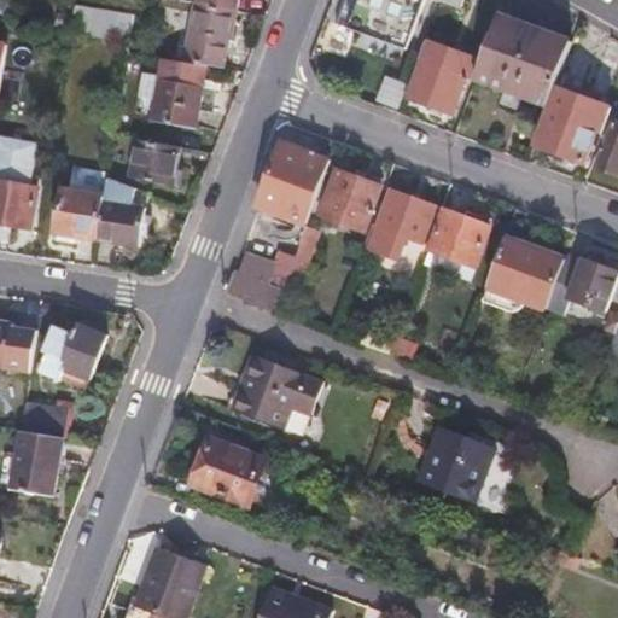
[(343,0),(337,17),(349,21),(348,23),(408,47),(426,0),(343,0)]
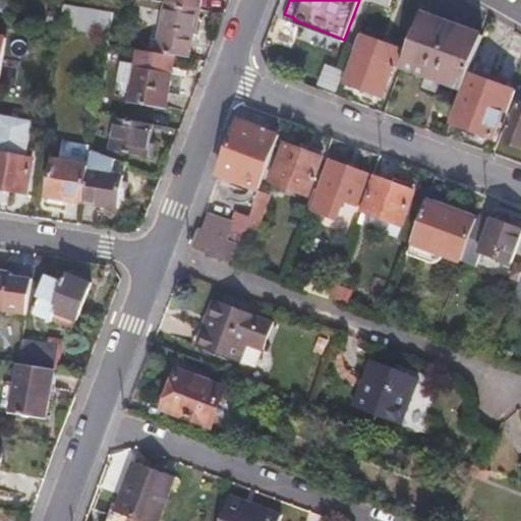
[(170,3),(164,2),(157,50),(187,55),(191,34),(195,35),(199,8),(170,3)]
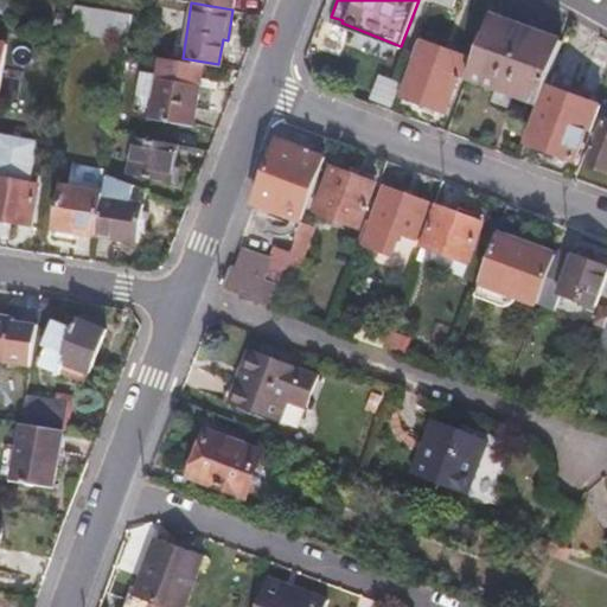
[(126,42),(131,16),(72,5),(68,31),(126,42)]
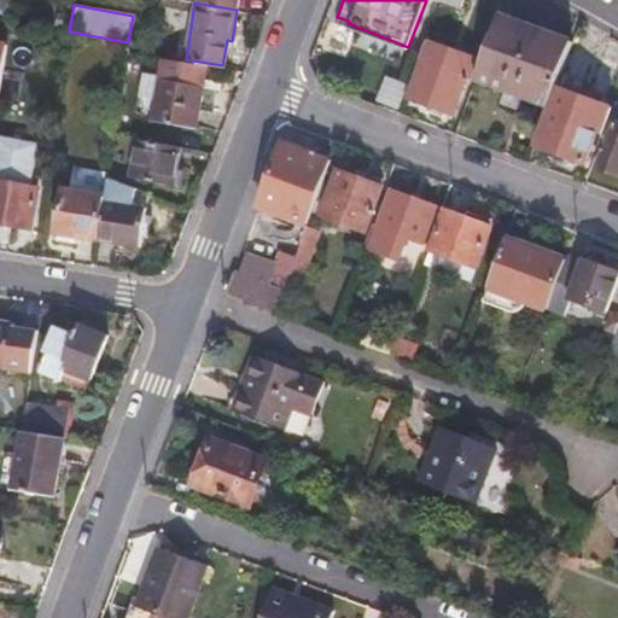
[(572,41),(499,12),(481,59),(474,75),(547,104),(555,83),(572,41)]
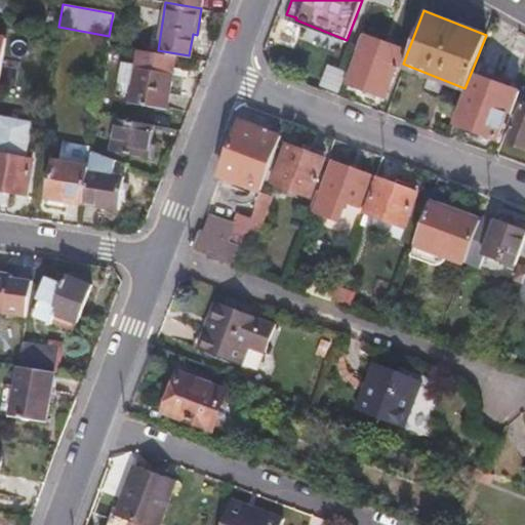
[(408,50),(360,31),(355,45),(359,46),(346,80),(381,93),(394,61),(403,64),(408,50)]
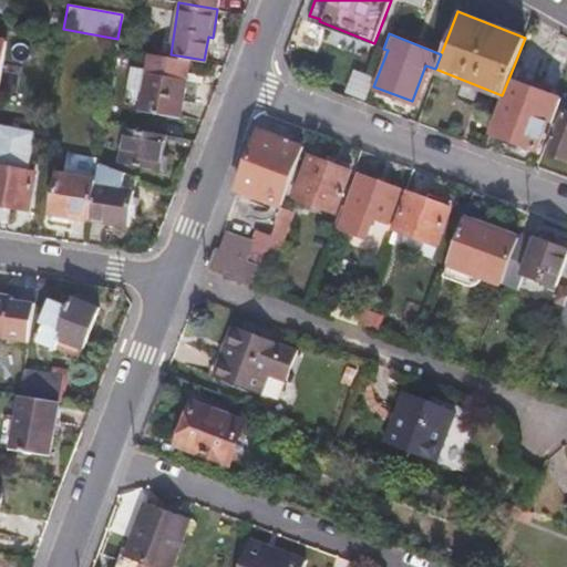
[(187,58),(148,51),(137,110),(177,117),(187,58)]
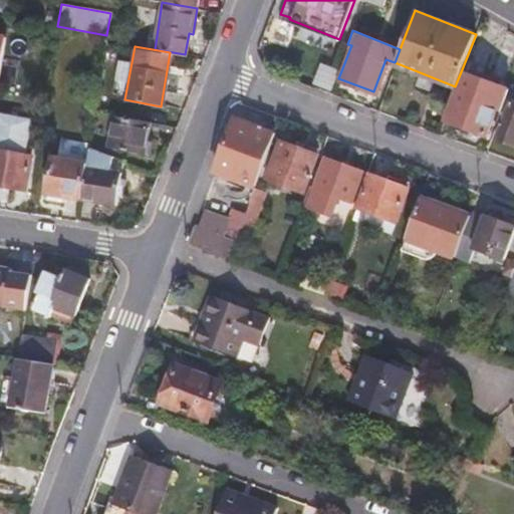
[(510,87),(462,69),(455,86),(444,115),(488,133),(497,108),(501,110),(510,87)]
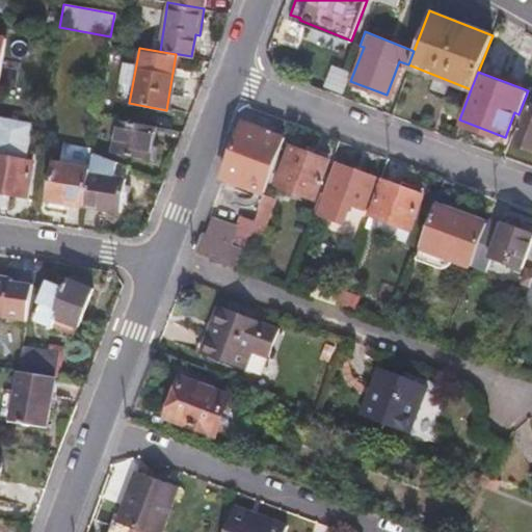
[(531,88),(529,87),(528,90),(519,114),(513,128),(517,130),(513,140),(531,148),(531,88)]
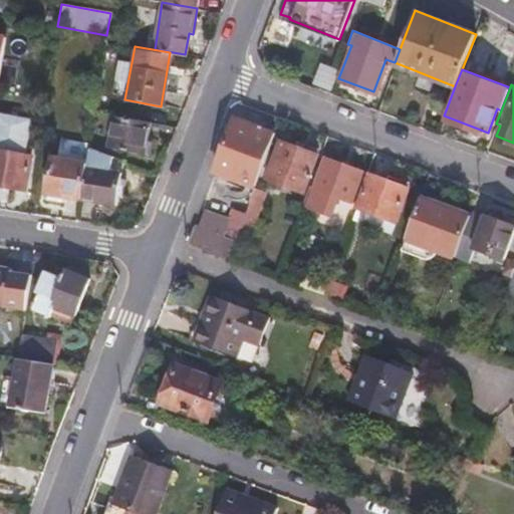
[(143,154),(149,122),(113,115),(108,148),(143,154)]
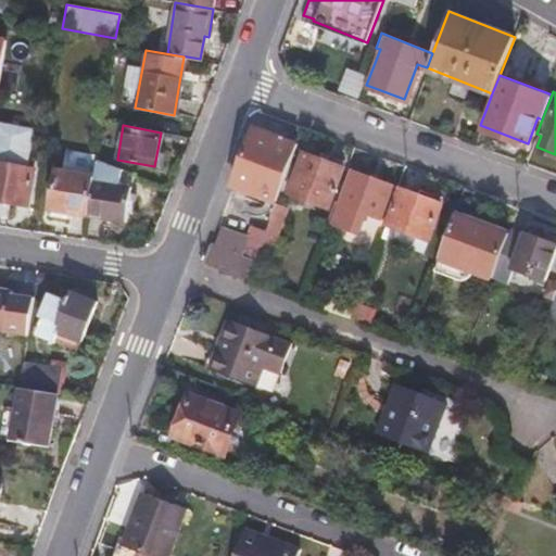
[(295,142),(252,125),(228,188),(237,191),(238,187),(274,201),(295,142)]
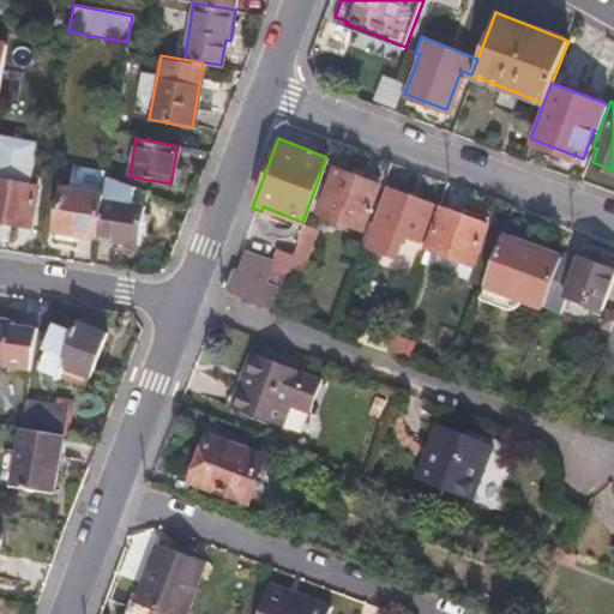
[(351,173),(333,167),(317,210),(360,227),(377,182),(374,181),(377,173),(355,164),(351,173)]
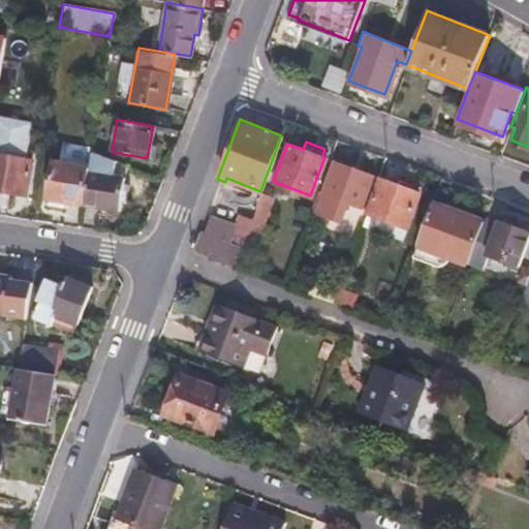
[(30,156),(0,151),(0,188),(23,192),(30,156)]
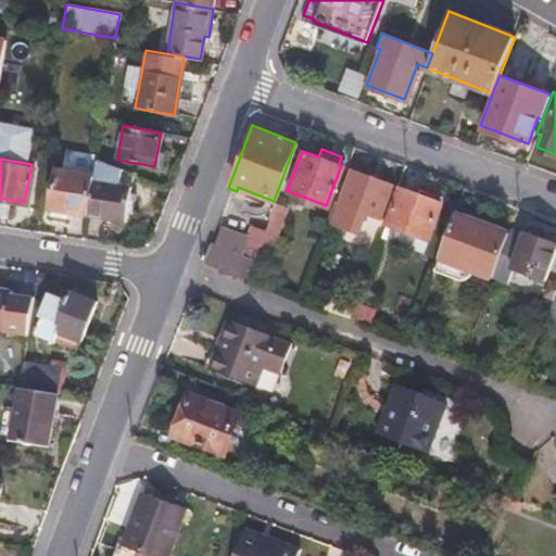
[(118,186),(122,168),(96,159),(92,176),(86,213),(122,219),(127,188),(118,186)]
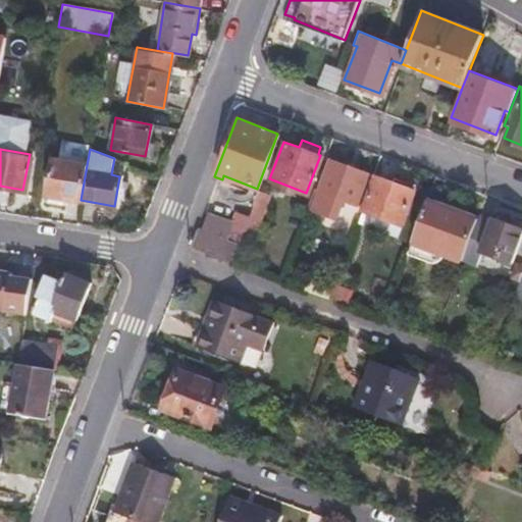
[(46,195),(81,200),(87,165),(52,159),(46,195)]
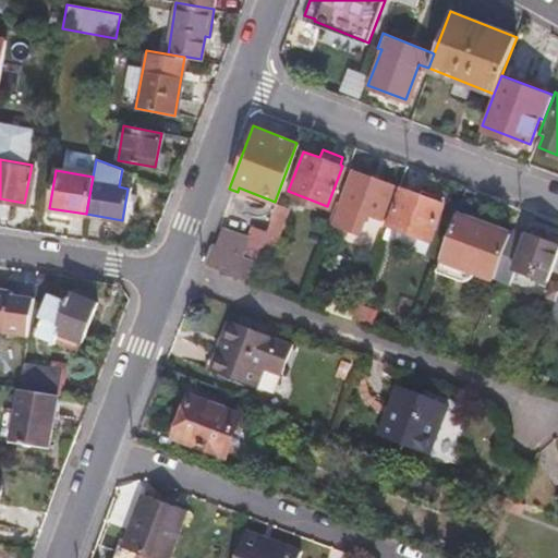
[(384,217),(396,186),(353,170),(341,202),(343,202),(368,211),(384,217)]
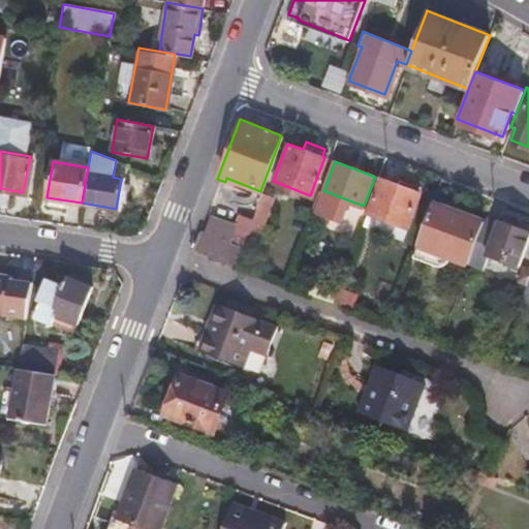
[(419,191),(380,177),(367,211),(370,212),(376,215),(373,221),(389,227),(391,220),(406,226),(419,191)]
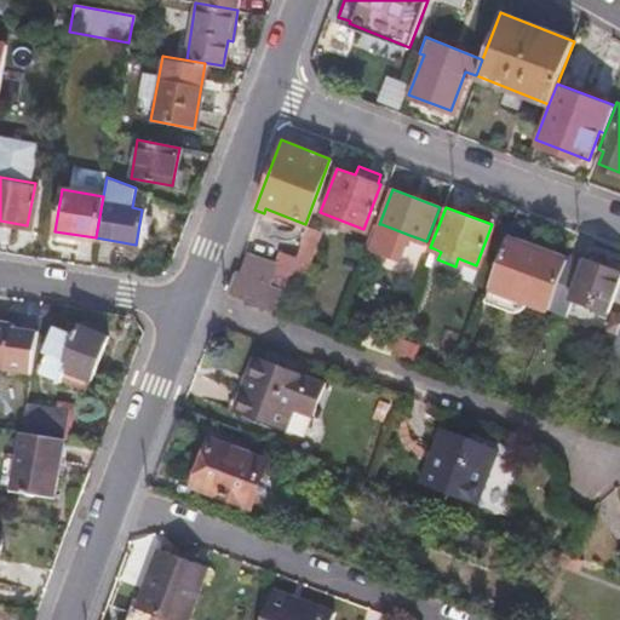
[(316,228),(305,224),(293,254),(287,273),(299,277),(309,251),(304,250),(306,244),(310,245),(316,228)]
